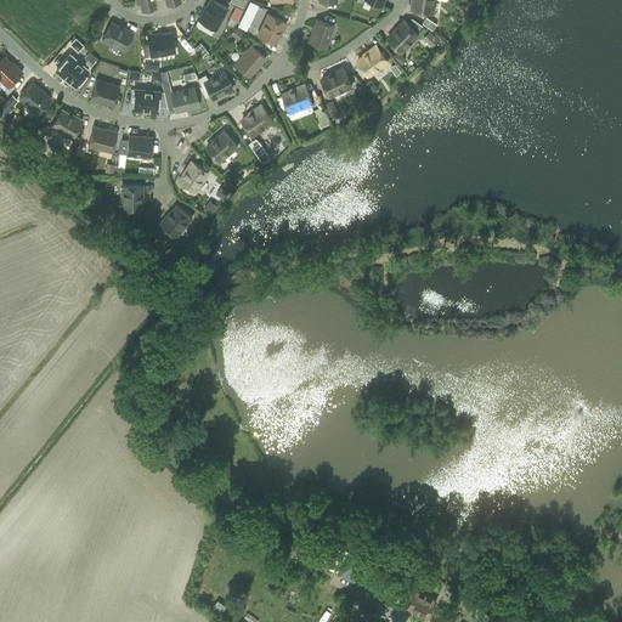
[(203,10),(198,20),(215,29),(227,9),(211,0),(209,0),(207,7),(204,11),(203,10)]
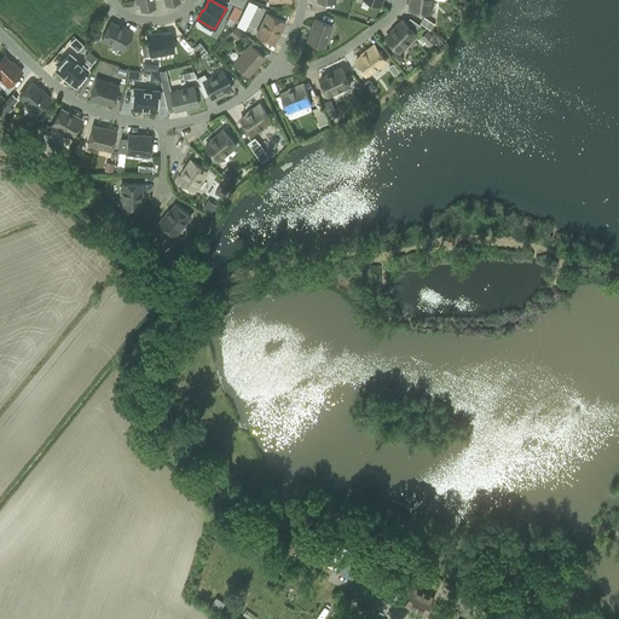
[(431,12),(431,0),(411,0),(410,10),(431,12)]
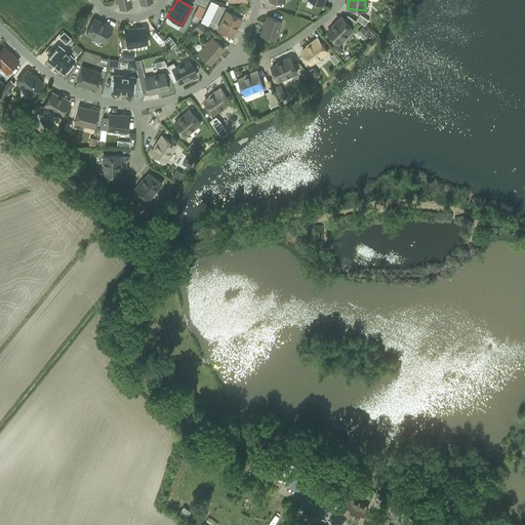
[(199,5),(194,15),(199,18),(204,8),(199,5)]
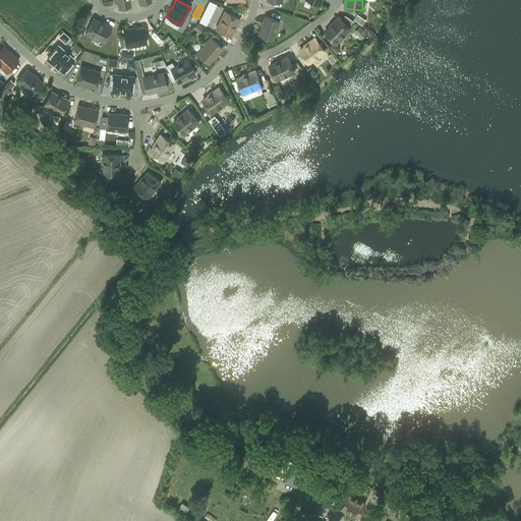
[(212,14),(205,11),(199,21),(207,24),(212,14)]
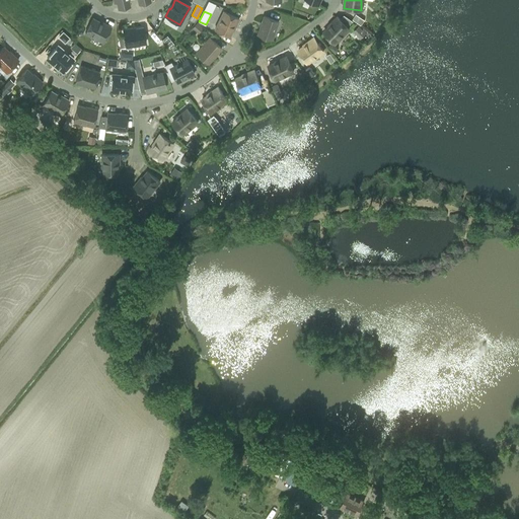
[(238,18),(224,11),(215,29),(229,36),(232,29),(233,26),(234,26),(238,18)]
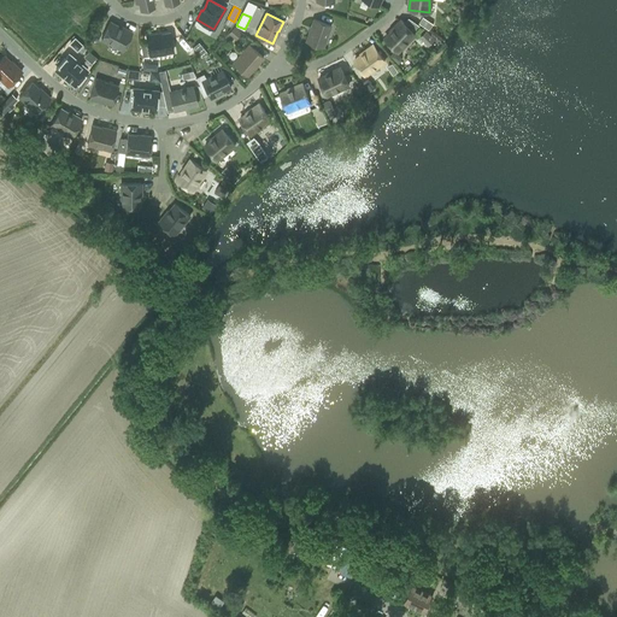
[(423,17),(419,23),(429,29),(433,23),(423,17)]
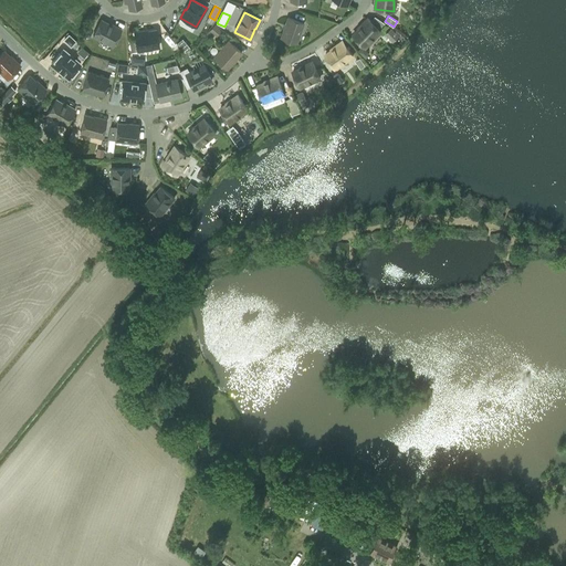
[(280,38),(296,43),(303,23),(287,18),(280,38)]
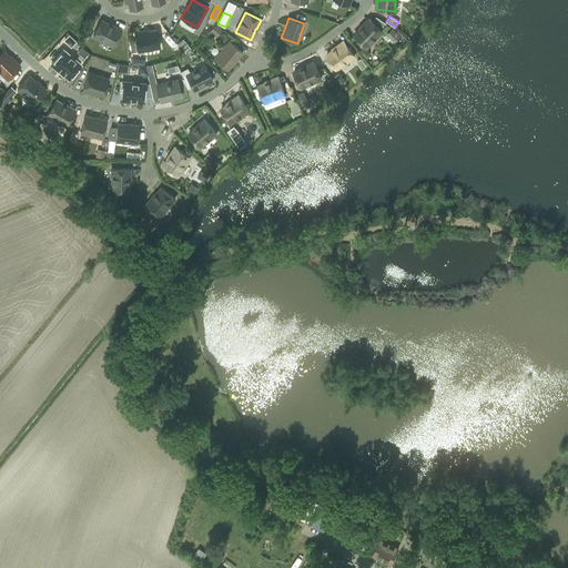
[(382,31),(369,19),(362,26),(363,27),(354,34),(366,47),(382,31)]
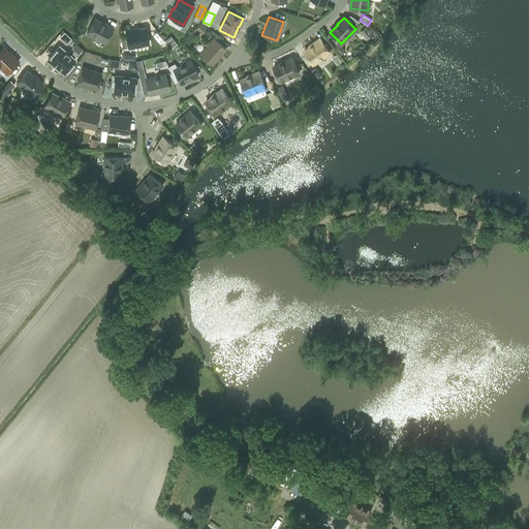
[(94,19),(87,33),(104,43),(113,28),(104,24),(103,25),(101,23),(94,19)]
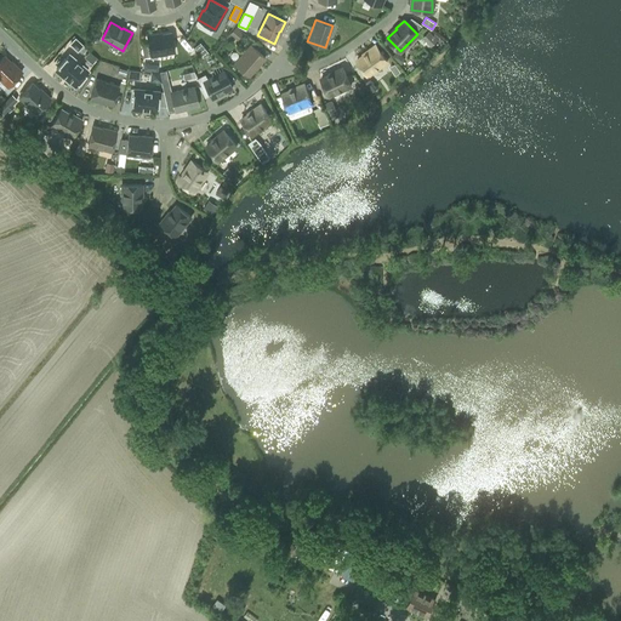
[(235,28),(229,34),(232,35),(237,39),(237,40),(241,34),(235,28)]
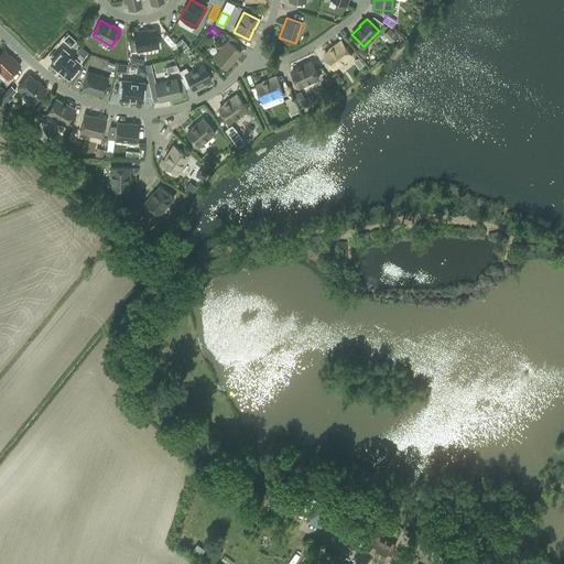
[(389,29),(382,35),(391,43),(398,34),(389,29)]
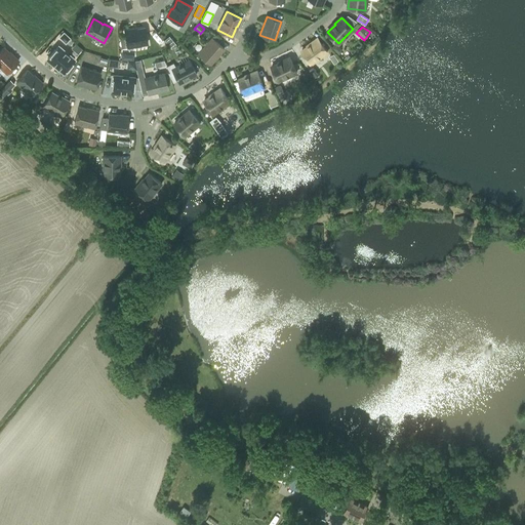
[(124,31),(127,47),(147,44),(145,28),(136,29),(136,30),(133,30),(133,29),(124,31)]
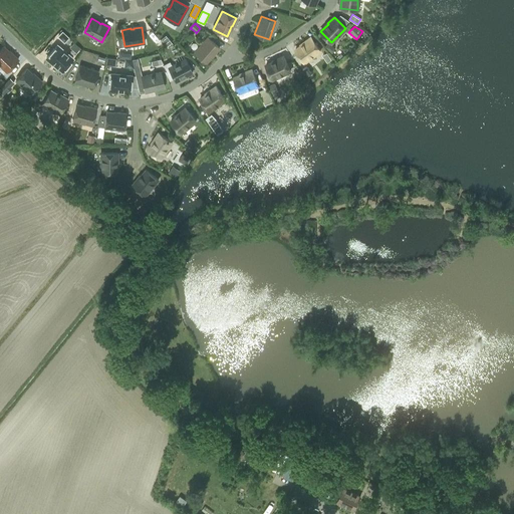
[(62,32),(57,37),(63,43),(68,38),(62,32)]
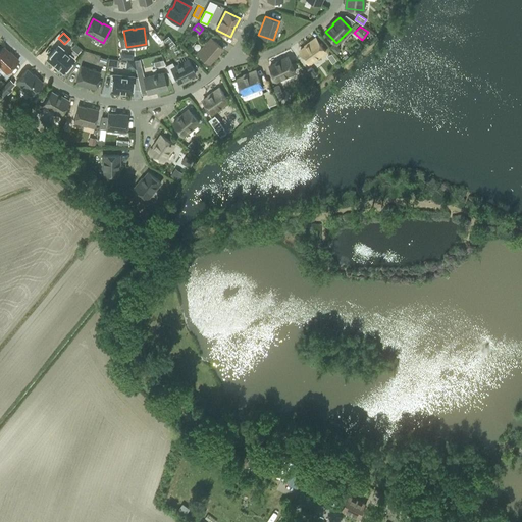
[(209,64),(222,49),(210,38),(197,53),(209,64)]
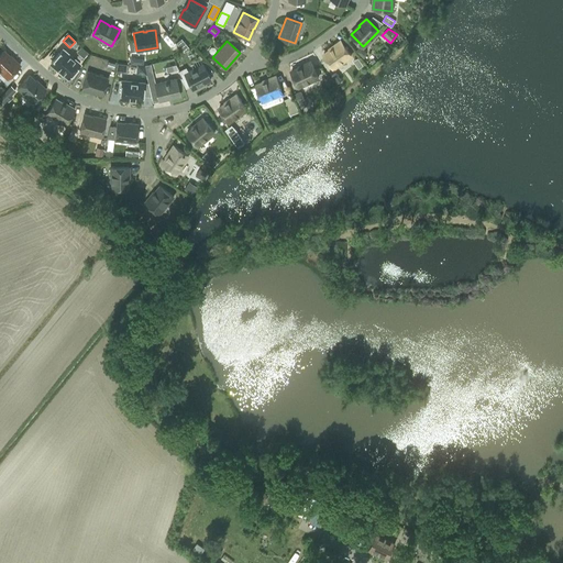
[(333,47),(323,55),(333,68),(351,56),(341,41),(332,46),(333,47)]
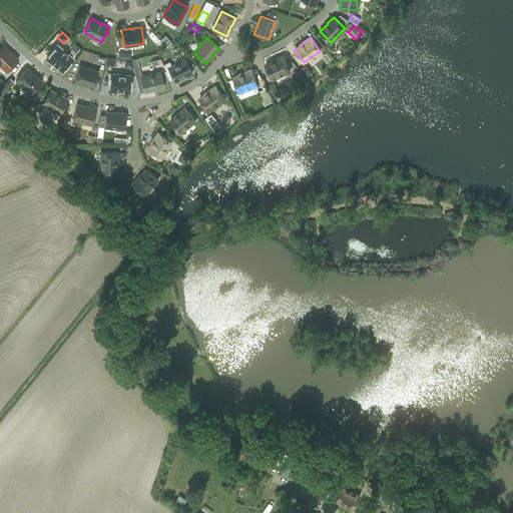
[(167,39),(163,43),(167,47),(171,43),(167,39)]
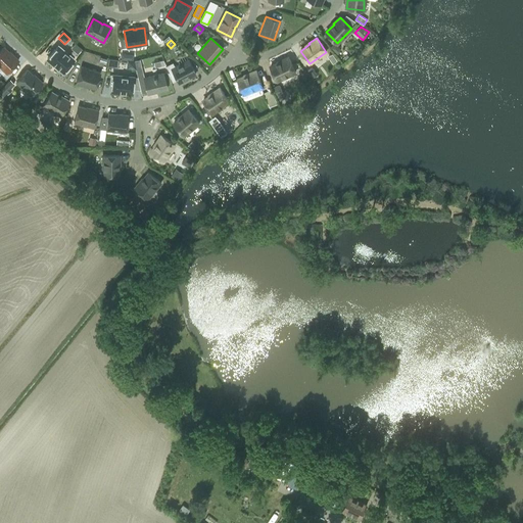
[(335,45),(331,49),(337,55),(339,52),(340,49),(335,45)]
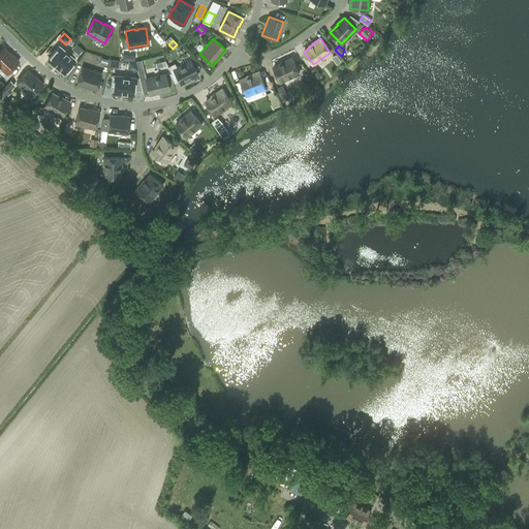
[(0,67),(6,73),(11,69),(19,62),(11,55),(10,56),(8,54),(8,53),(3,48),(0,51),(0,67)]
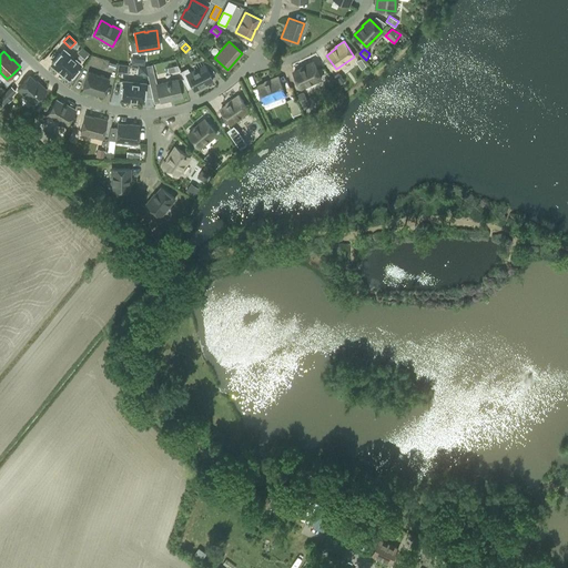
[(69,79),(80,66),(63,51),(51,64),(59,71),(59,70),(62,72),(62,73),(69,79)]
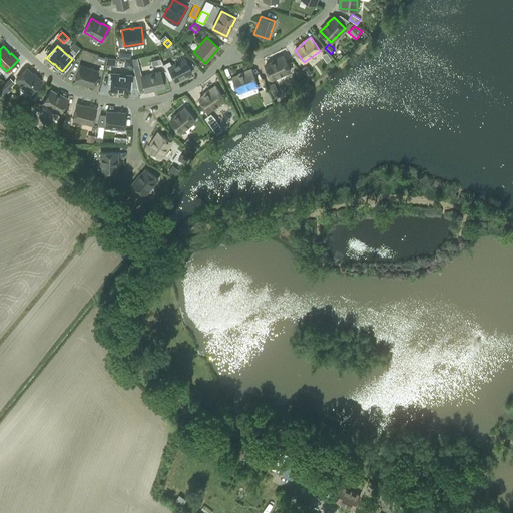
[(290,71),(288,65),(283,56),(275,59),(276,61),(272,62),(265,65),(272,79),(290,71)]
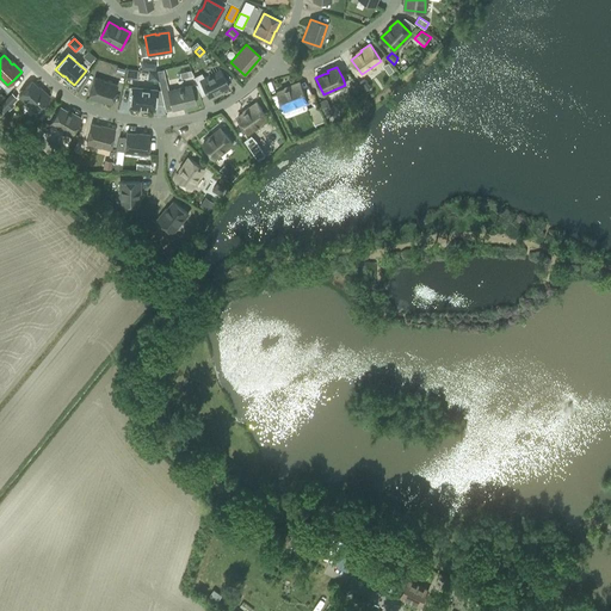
[(127,69),(125,79),(136,80),(137,71),(127,69)]
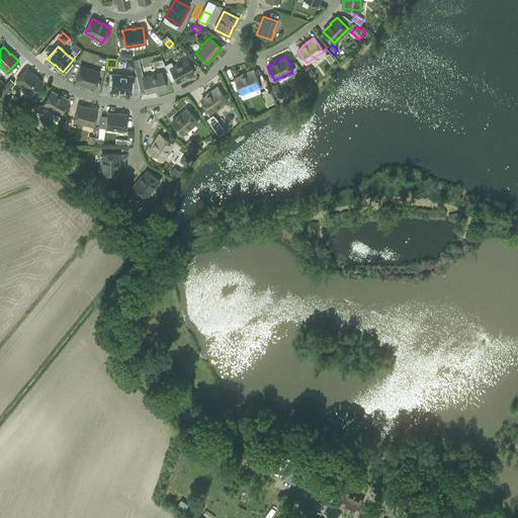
[(125,60),(124,68),(134,69),(133,61),(125,60)]
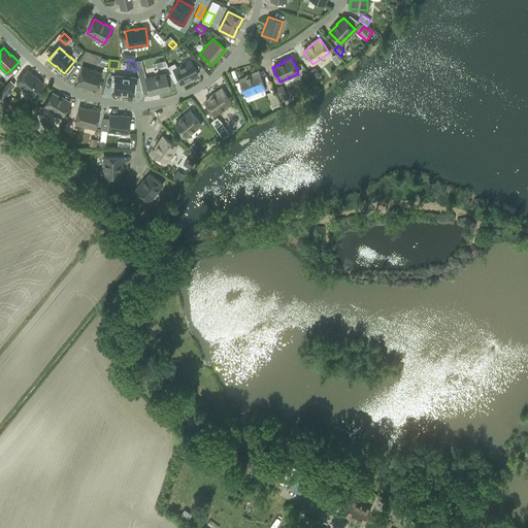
[(144,78),(140,61),(135,62),(136,70),(138,78),(138,80),(144,78)]
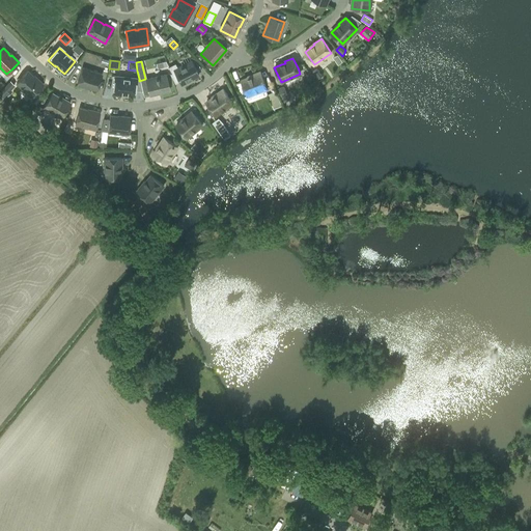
[(191,61),(173,71),(180,85),(198,76),(191,61)]
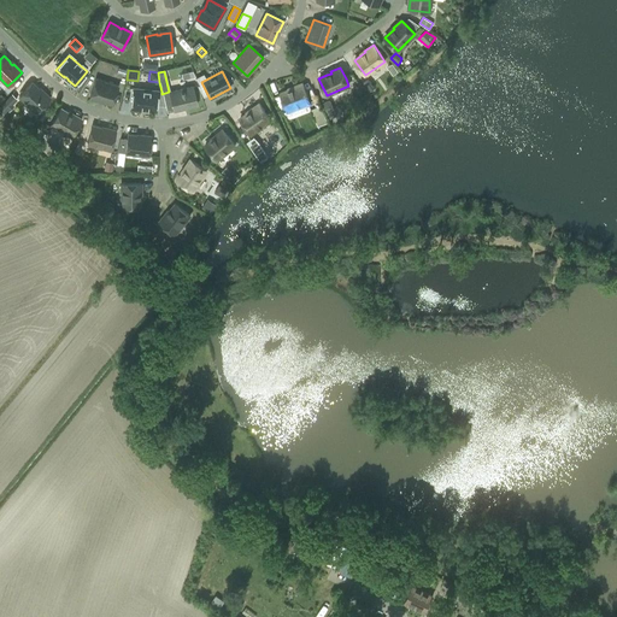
[(118,87),(95,78),(89,98),(100,101),(100,100),(104,101),(112,105),(118,87)]
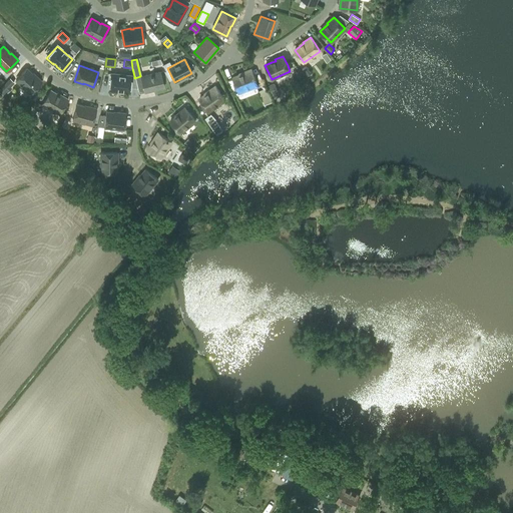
[(307,67),(302,70),(306,77),(311,73),(307,67)]
